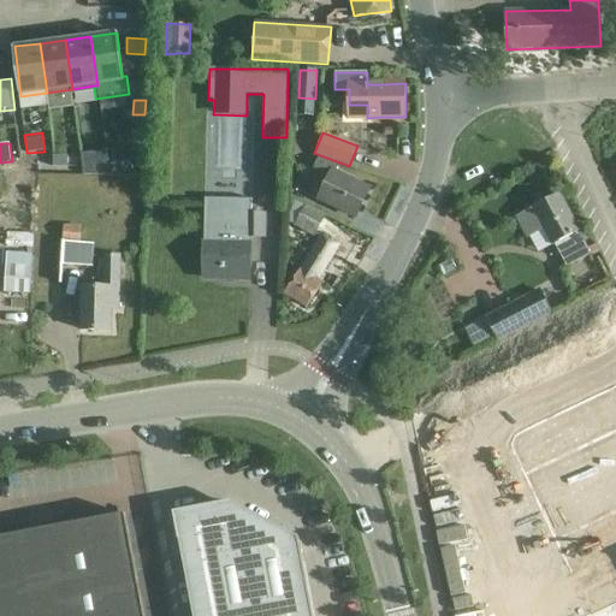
[(106,150),(81,154),(83,167),(83,175),(108,176),(108,165),(106,150)]
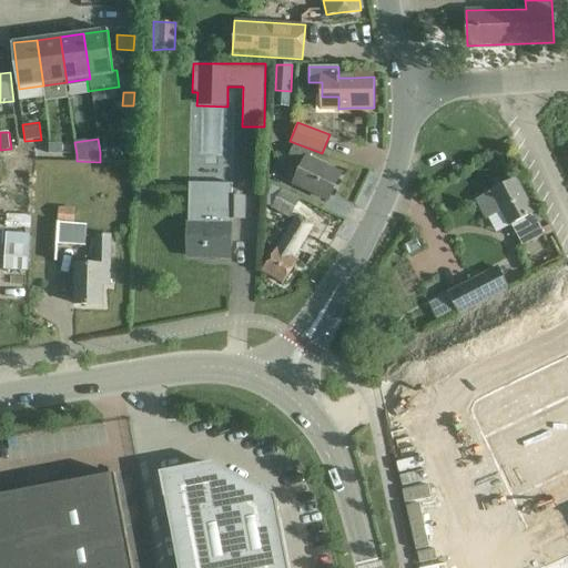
[(49,143),(49,154),(63,155),(63,143),(49,143)]
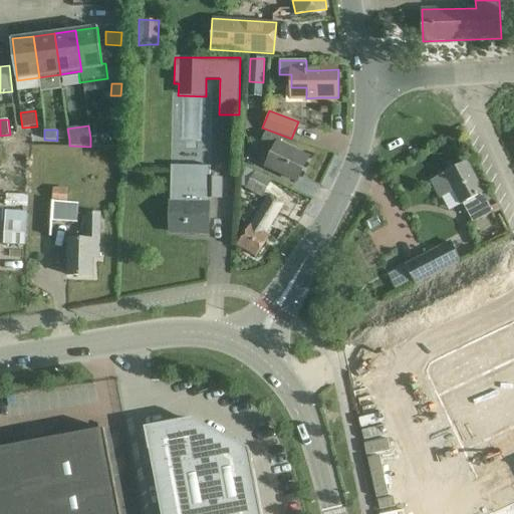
[(277,148),(268,168),(296,181),(308,158),(278,143),(281,138),(267,132),(262,141),(277,148)]
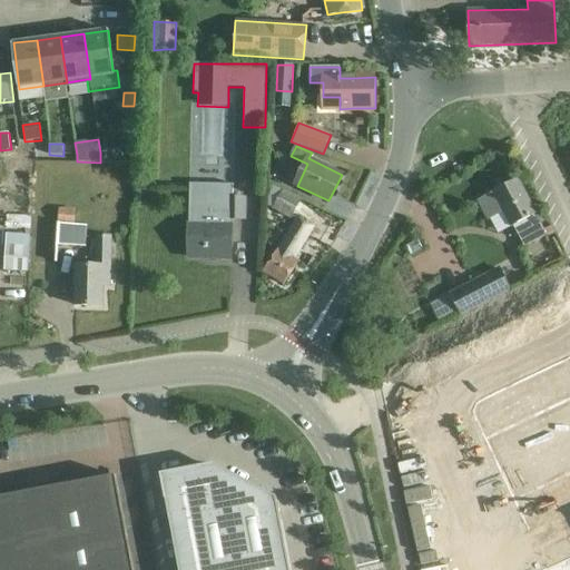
[(485,197),(477,202),(488,222),(490,220),(497,217),(504,213),(512,226),(513,226),(523,244),(524,246),(547,235),(544,231),(529,199),(518,180),(485,197)]
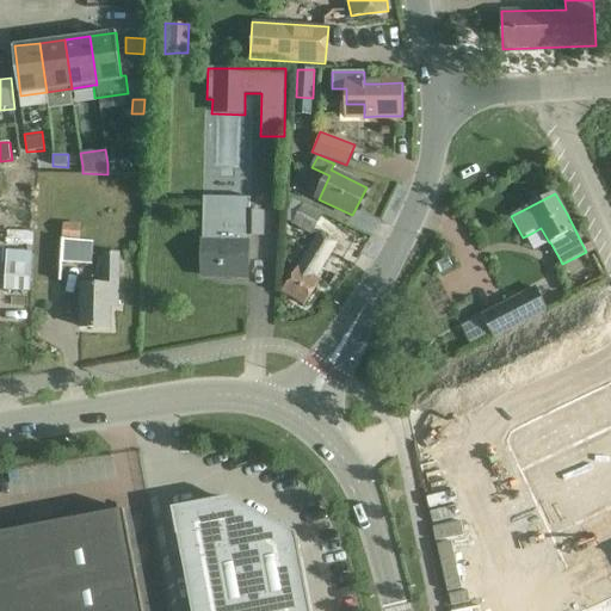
[(202,252),(202,276),(247,277),(247,234),(261,235),(261,213),(250,213),(251,198),(227,197),(203,197),(203,227),(203,236),(203,239),(202,252)]
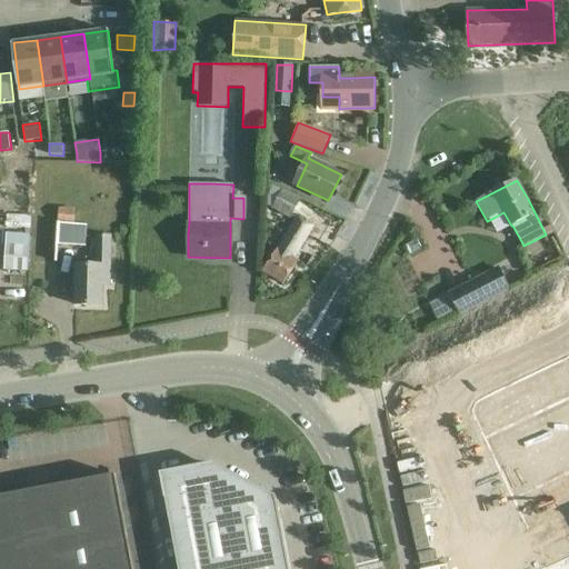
[(282,188),(271,206),(291,218),(302,200),(282,188)]
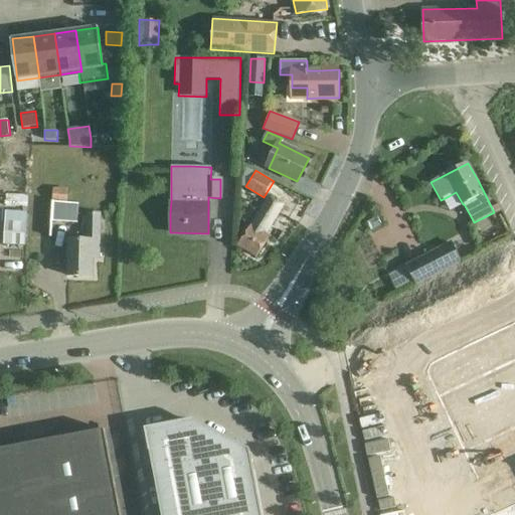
[(53,188),(52,200),(68,202),(69,189),(53,188)]
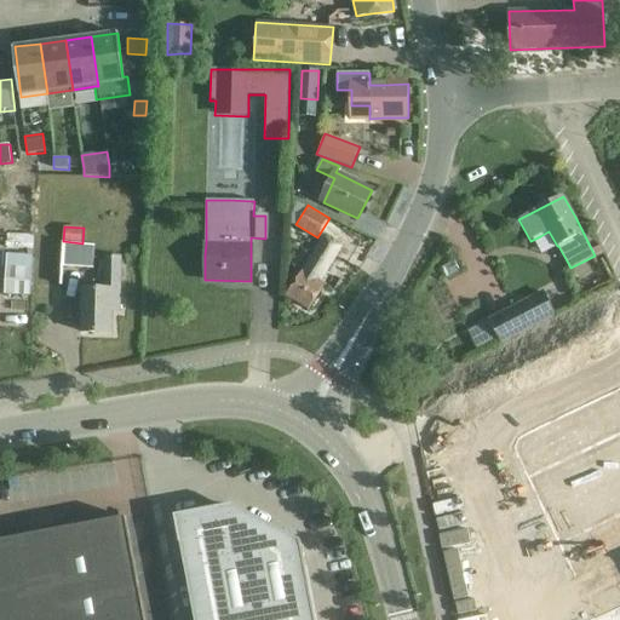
[(342,246),(327,234),(287,296),(308,310),(325,285),(319,282),(342,246)]
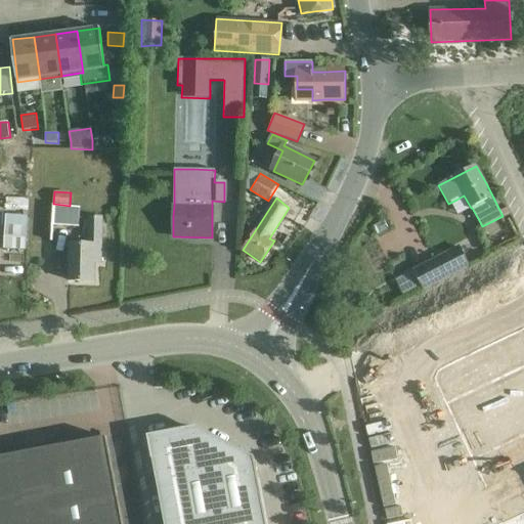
[(51,225),(79,226),(80,206),(52,205),(51,225)]
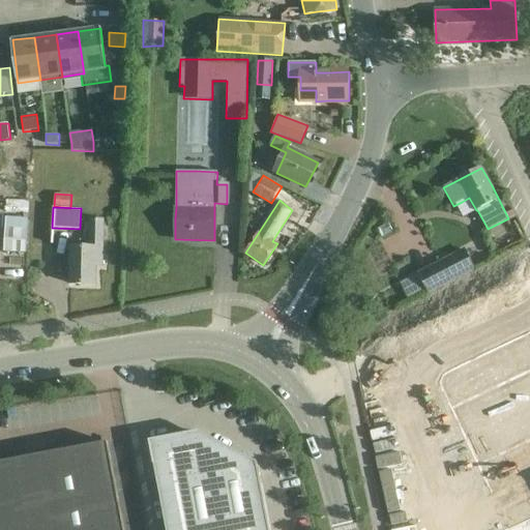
[(26,219),(5,217),(3,251),(24,253),(26,219)]
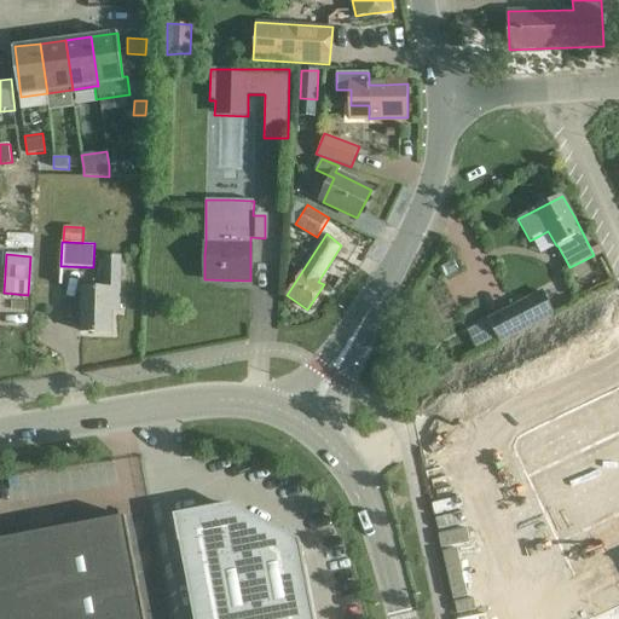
[(121,256),(105,255),(104,289),(82,288),(81,331),(111,333),(113,311),(120,311),(120,287),(121,256)]
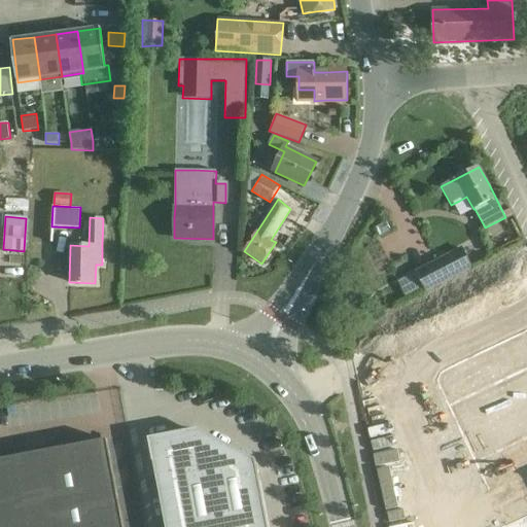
[(473,269),(462,247),(416,271),(426,292),(473,269)]
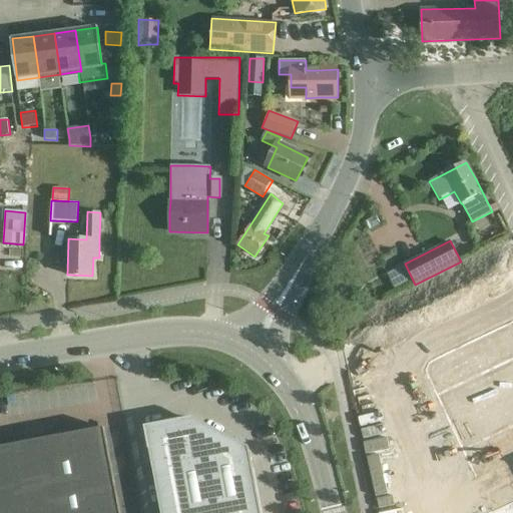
[(512,279),(426,311),(447,370),(512,346),(512,331),(510,322),(512,320),(512,279)]
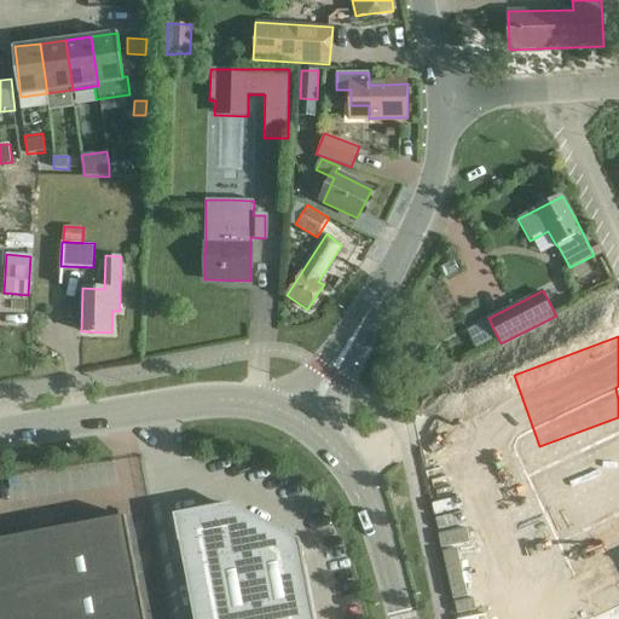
[(567,495),(618,470),(618,418),(548,451),(567,495)]
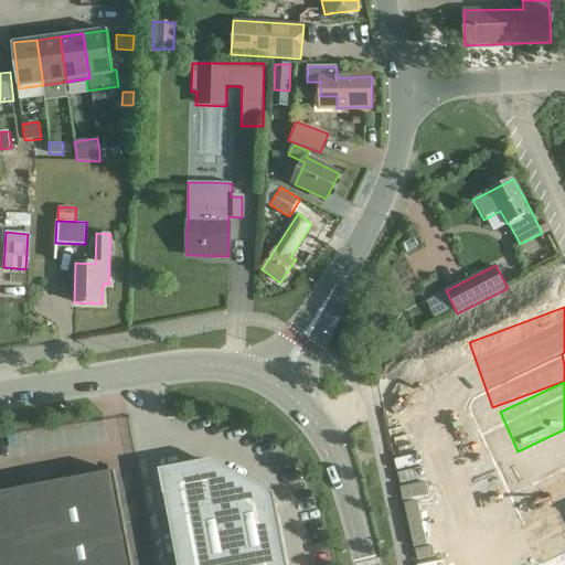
[(212,465),(206,466),(206,461),(159,470),(177,564),(287,564),(275,499),(269,500),(268,494),(256,488),(258,484),(246,478),(244,482),(212,465)]
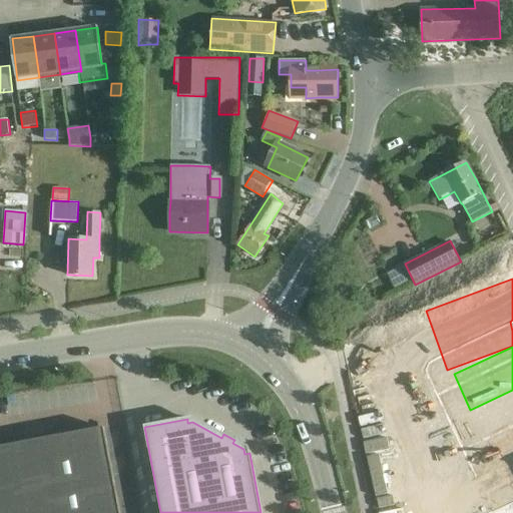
[(0,447),(0,512),(119,512),(103,428),(0,447)]
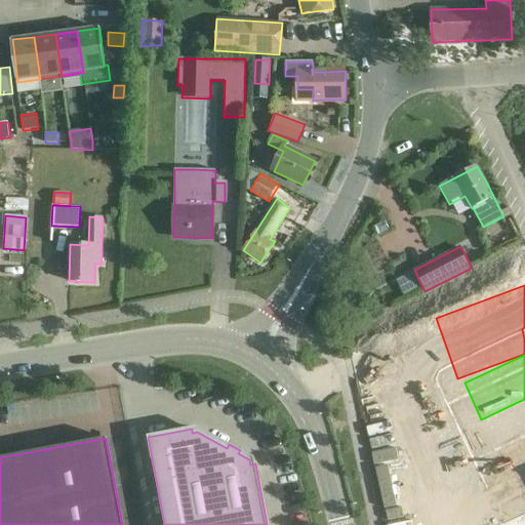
[(524,524),(524,453),(490,468),(511,518),(493,524),(524,524)]
